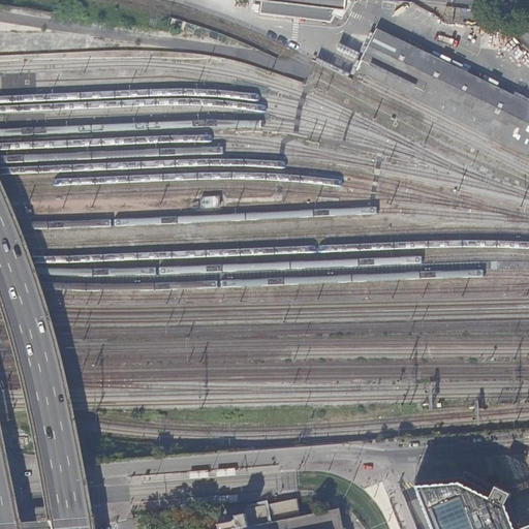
[(356,0),(245,0),(245,1),(262,3),(261,14),(332,24),(336,18),(342,23),(353,4),(356,5),(356,0)]
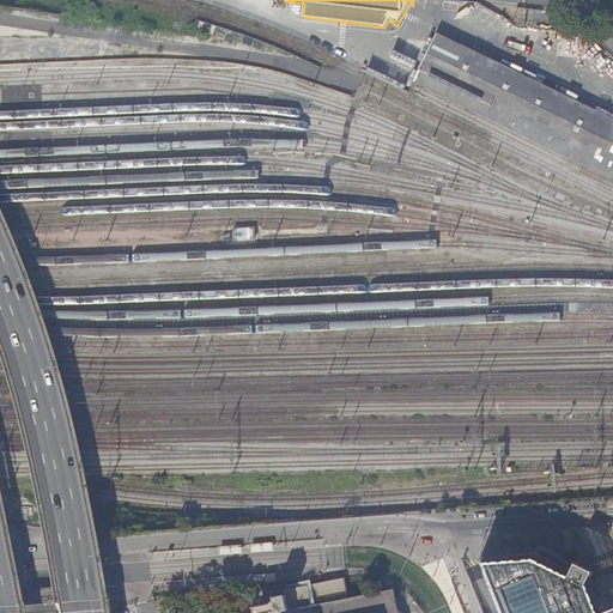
[(472,111),(499,128),(612,183),(612,126),(438,40),(429,58),(416,84),(453,101),(472,111)]
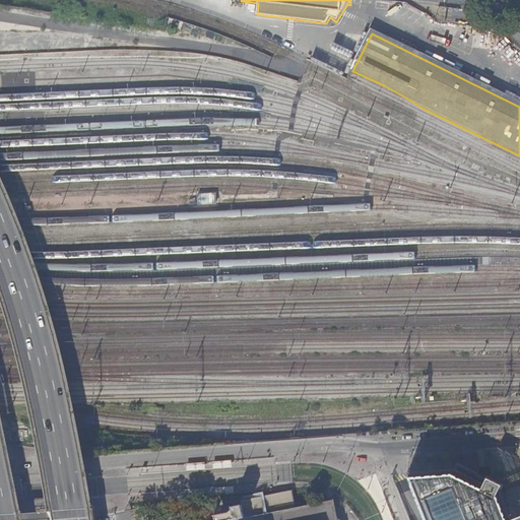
[(352,71),(364,49),(352,44),(341,65),(352,71)]
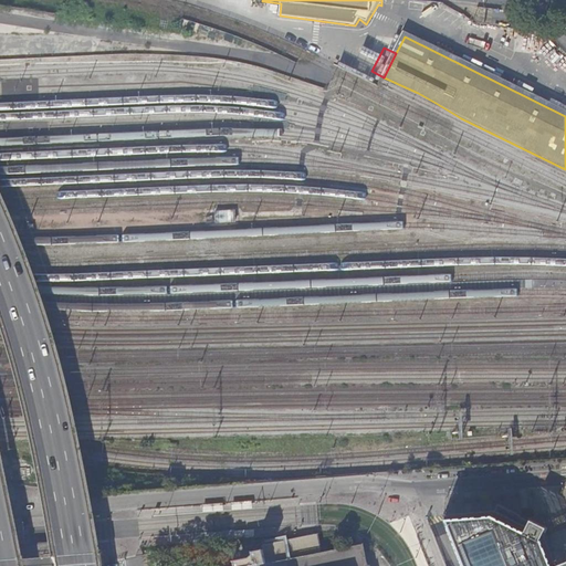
[(383,79),(461,118),(436,103),(418,93),(384,77),(383,79)]
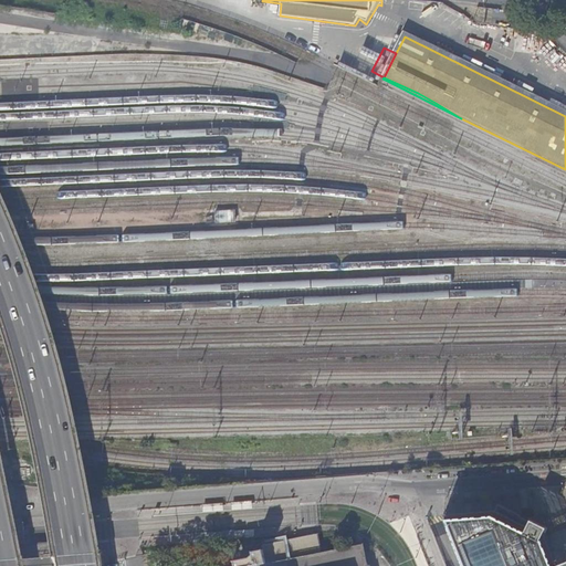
[(231,503),(232,511),(252,510),(252,502),(231,503)]
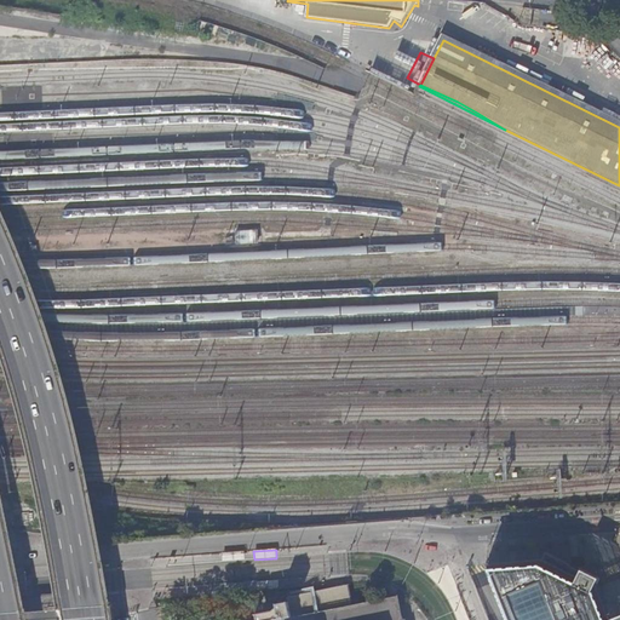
[(244,552),(222,554),(223,562),(245,561),(244,552)]
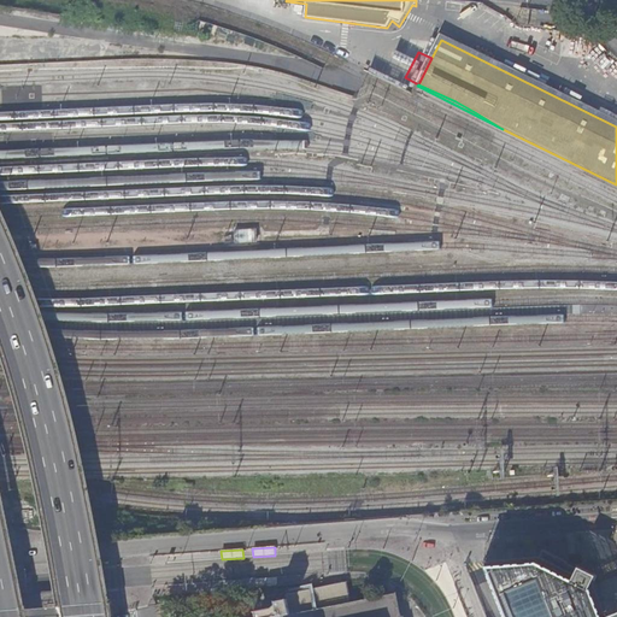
[(610,616),(604,601),(605,600),(606,599),(607,598),(607,595),(606,594),(605,593),(603,593),(601,593),(600,593),(598,585),(599,580),(546,554),(544,560),(487,565),(506,616),(610,616)]
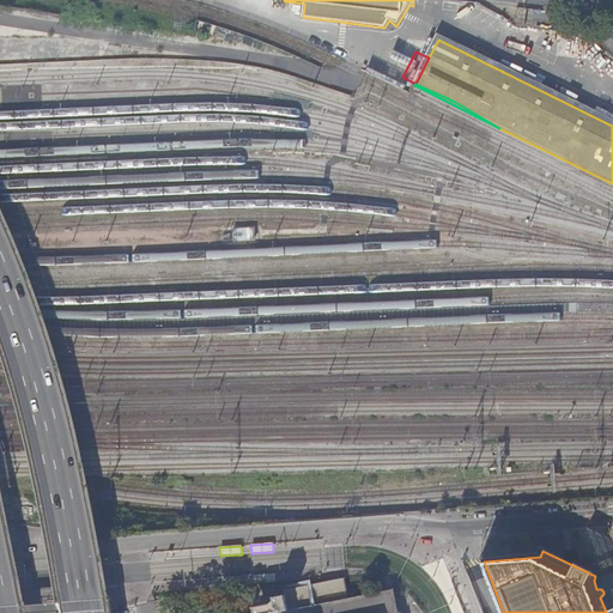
[(275,583),(275,575),(254,576),(254,584),(275,583)]
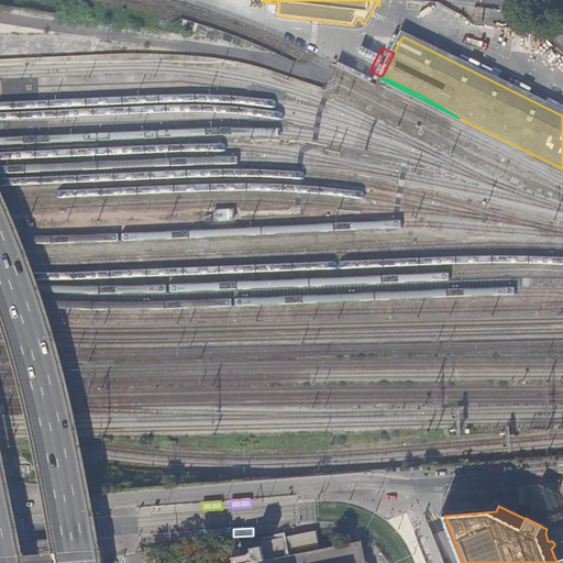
[(223,538),(223,530),(203,531),(203,539),(223,538)]
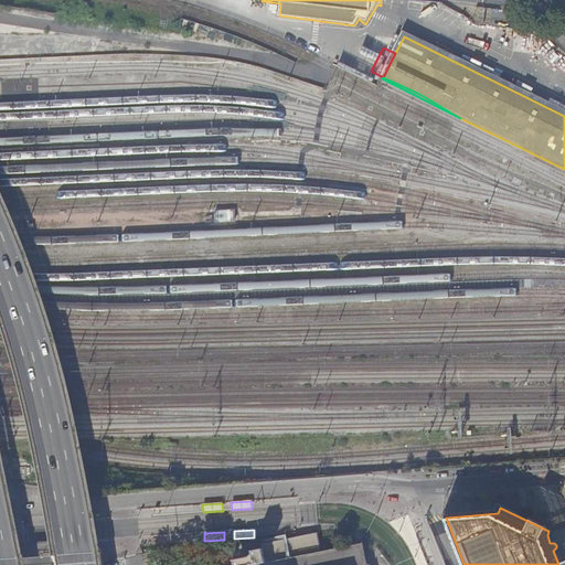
[(363,564),(359,544),(322,553),(318,533),(262,544),(263,548),(253,551),(254,556),(234,561),(234,564),(363,564)]
